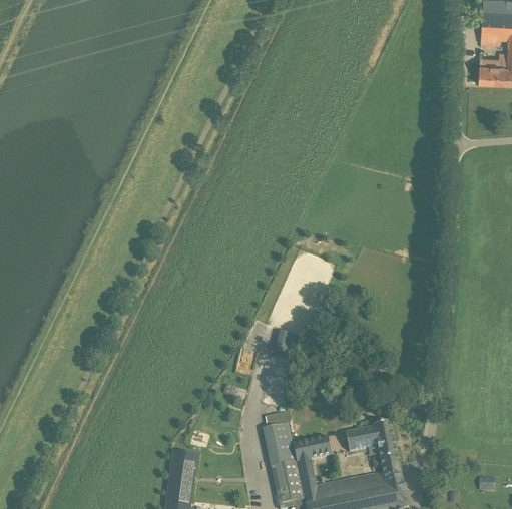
[(482,0),(479,41),(480,41),(480,40),(498,41),(499,35),(508,36),(508,43),(511,42),(511,28),(498,27),(499,7),(511,8),(511,0),(482,0)]
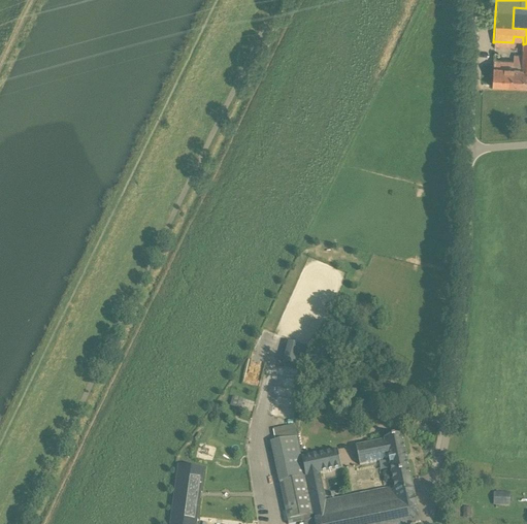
[(526,8),(514,7),(513,28),(526,29),(526,8)]
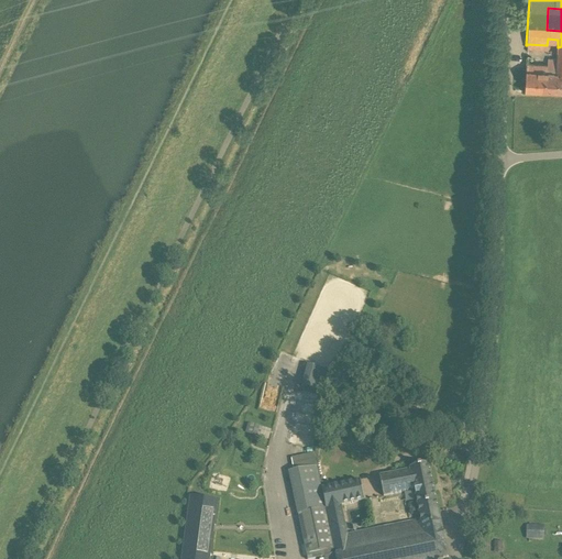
[(561,46),(558,47),(557,58),(557,65),(549,64),(549,68),(547,68),(546,80),(541,79),(541,87),(561,88),(561,46)]
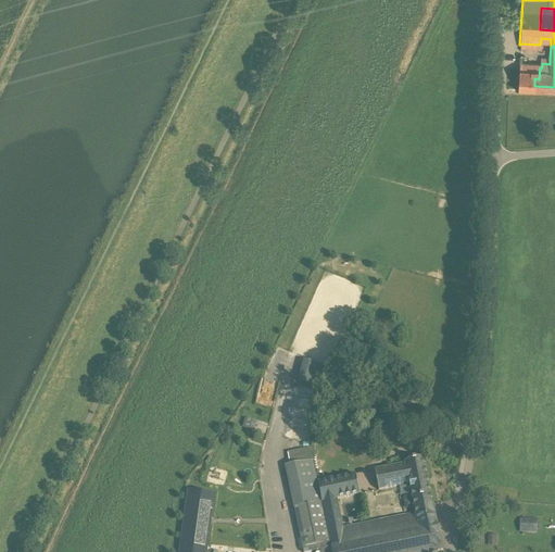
[(518,85),(529,85),(534,86),(534,78),(539,79),(540,67),(542,67),(542,63),(550,64),(550,58),(540,58),(540,61),(530,60),(519,59),(518,85)]
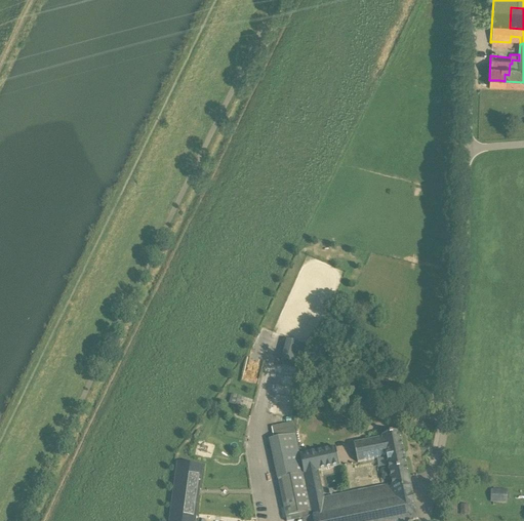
[(278,357),(297,360),(300,339),(282,336),(278,357)]
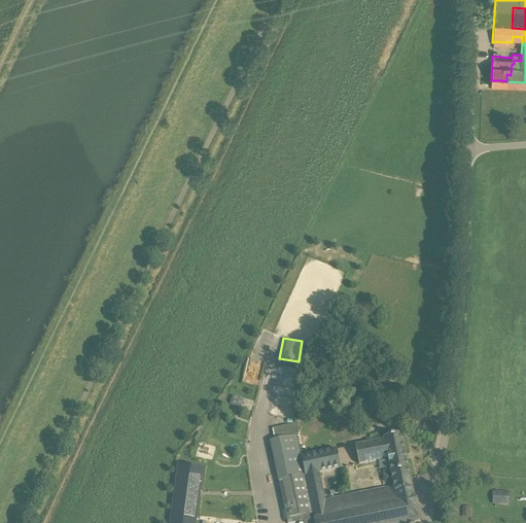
[(277,392),(293,393),(294,362),(278,362),(277,392)]
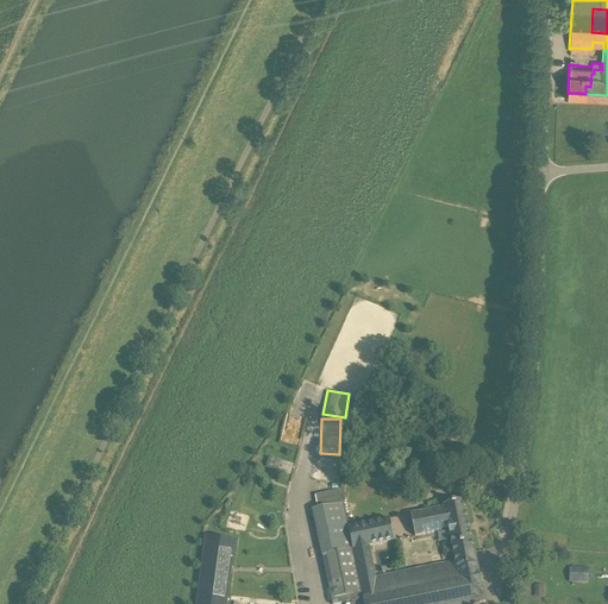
[(264,465),(280,470),(283,458),(268,454),(264,465)]
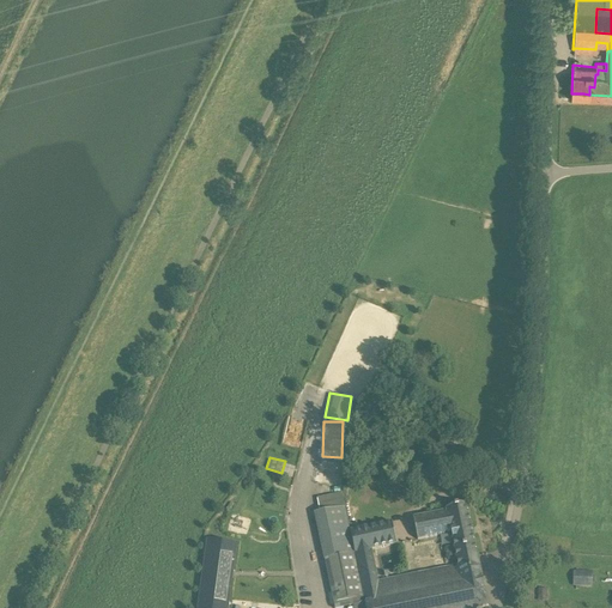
[(317,506),(341,502),(339,488),(315,493),(317,506)]
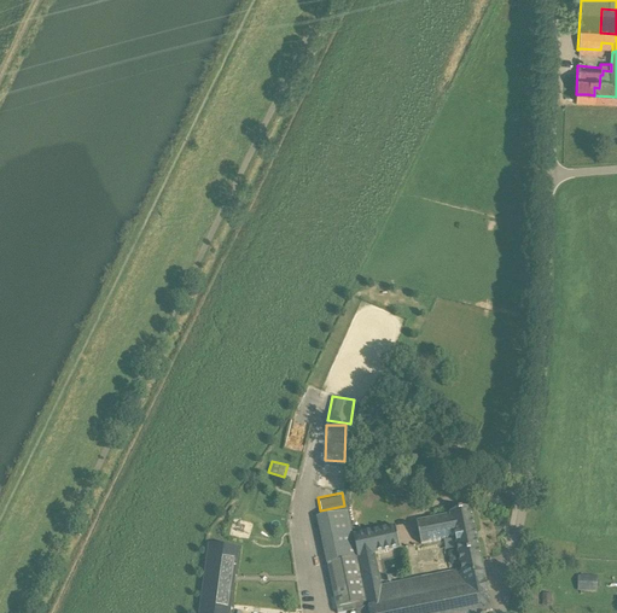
[(380,587),(374,555),(373,550),(399,546),(394,524),(353,533),(356,553),(370,612),(460,612),(490,607),(470,506),(449,509),(449,512),(415,519),(420,541),(455,533),(463,568),(380,587)]
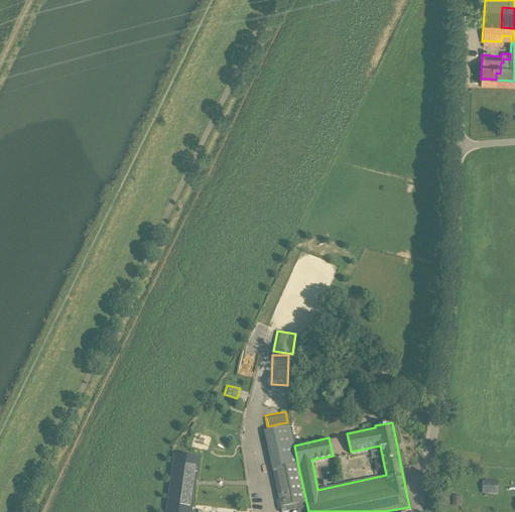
[(165,511),(190,511),(199,455),(173,452),(165,511)]
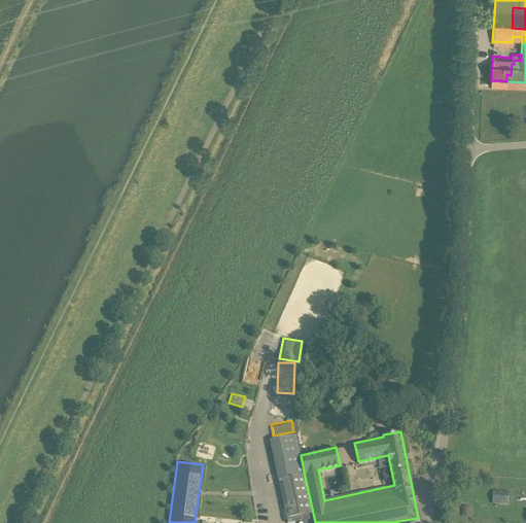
[(315,522),(304,472),(277,478),(277,479),(278,479),(285,515),(286,521),(302,517),(303,522),(315,522)]
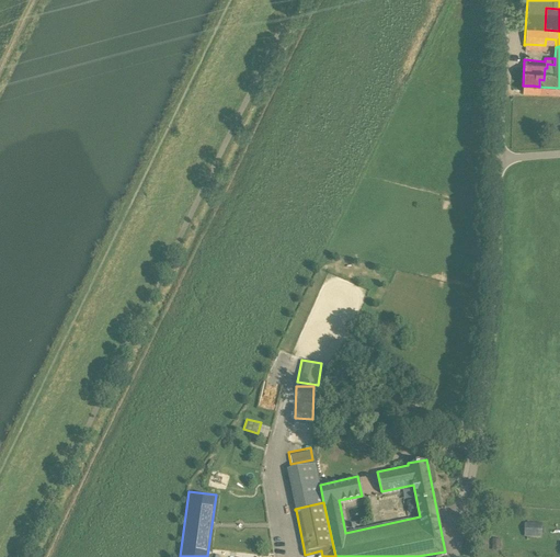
[(540,533),(540,521),(526,521),(526,533),(540,533)]
